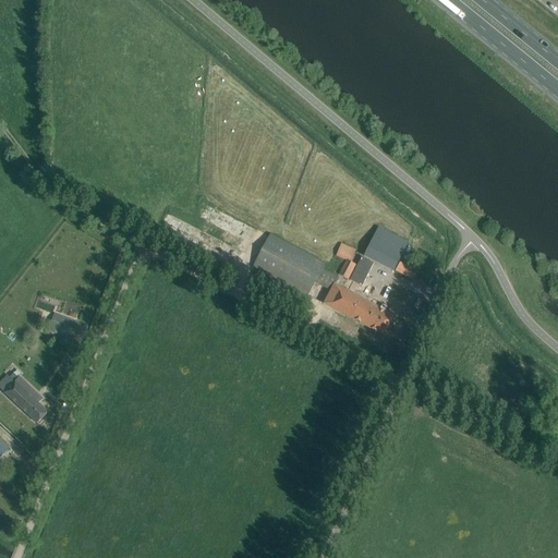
[(354,247),(315,231),(310,243),(349,261),(354,247)]
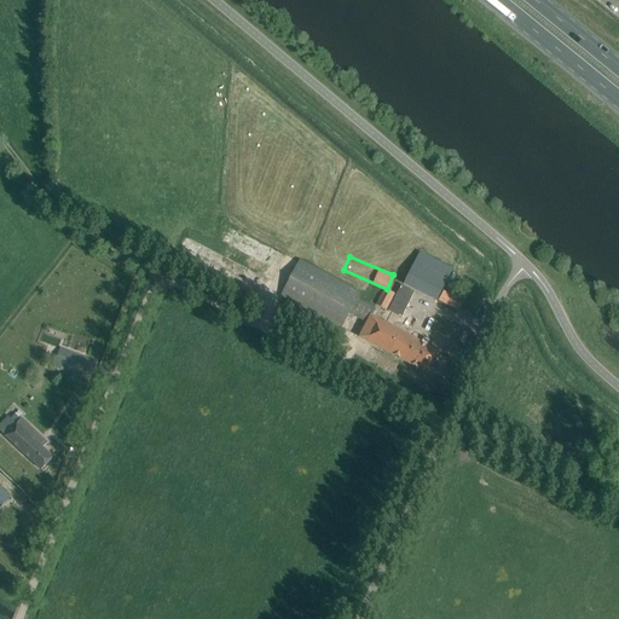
[(426,372),(437,352),(438,351),(371,317),(375,310),(357,299),(360,293),(300,261),(282,296),(341,328),(350,313),(368,323),(359,337),(426,372)]
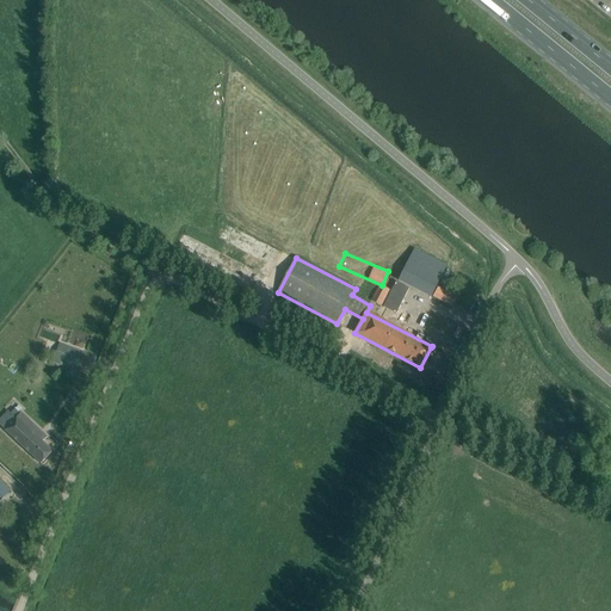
[(248,267),(239,285),(259,295),(269,278),(248,267)]
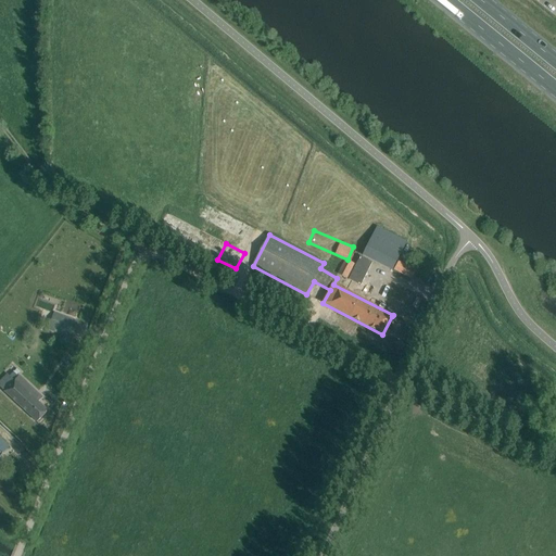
[(345,260),(338,275),(348,279),(354,264),(345,260)]
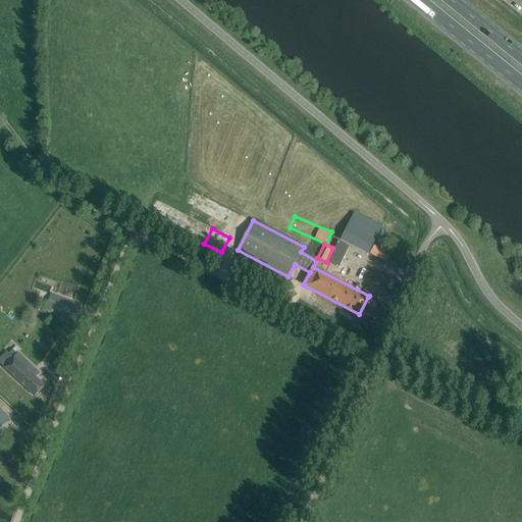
[(390,254),(374,246),(370,254),(386,262),(390,254)]
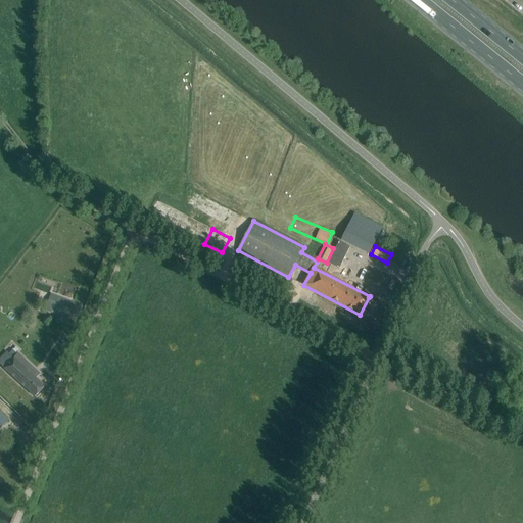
[(70,320),(77,302),(51,293),(45,310),(70,320)]
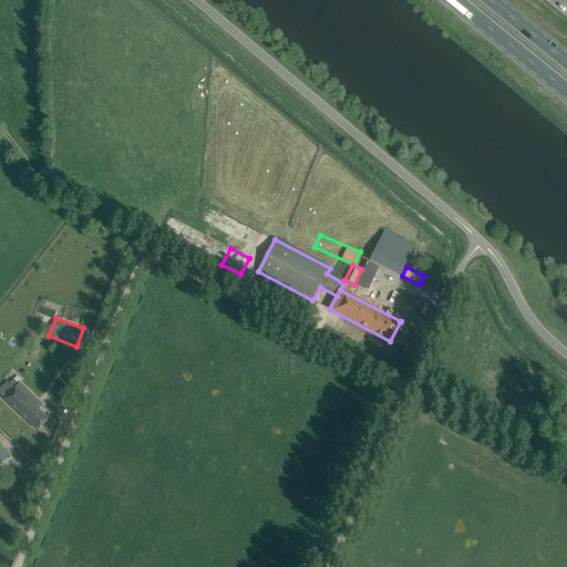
[(2,387),(0,388),(0,394),(38,431),(49,420),(37,408),(41,403),(20,383),(16,389),(7,381),(2,387)]
